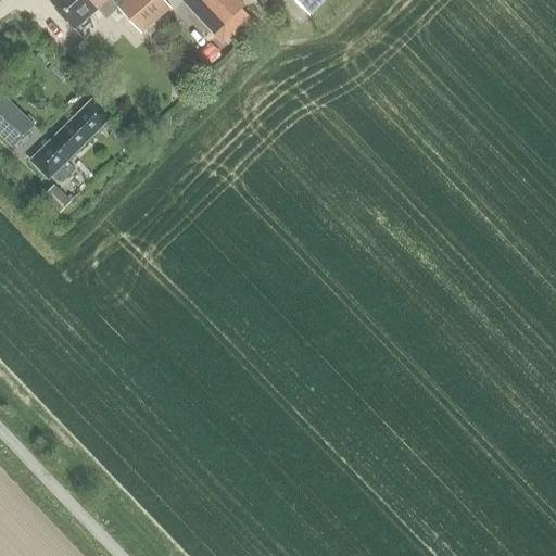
[(171,7),(164,0),(48,0),(74,29),(106,0),(111,0),(141,34),(171,7)]
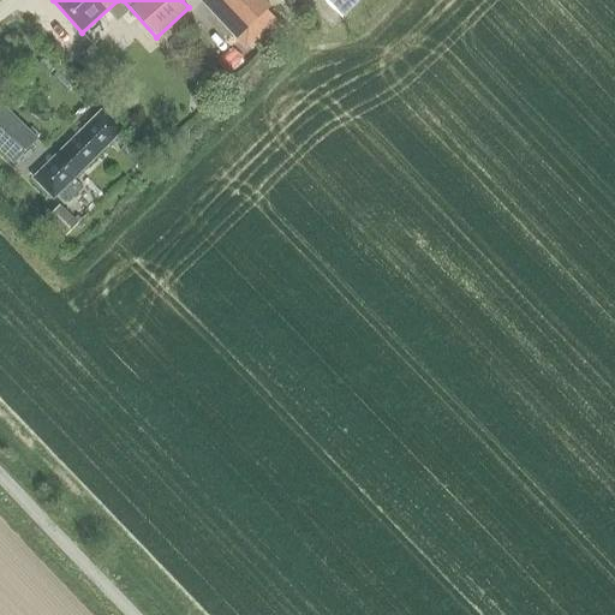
[(264,0),(249,15),(234,0),(206,0),(202,4),(237,40),(278,0),(264,0)]
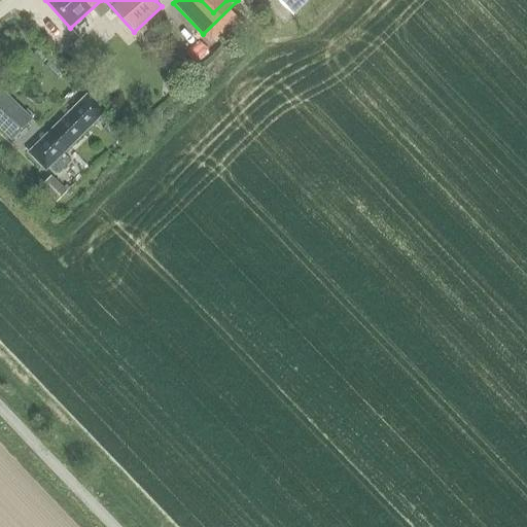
[(32,118),(2,90),(0,91),(0,129),(11,140),(32,118)]
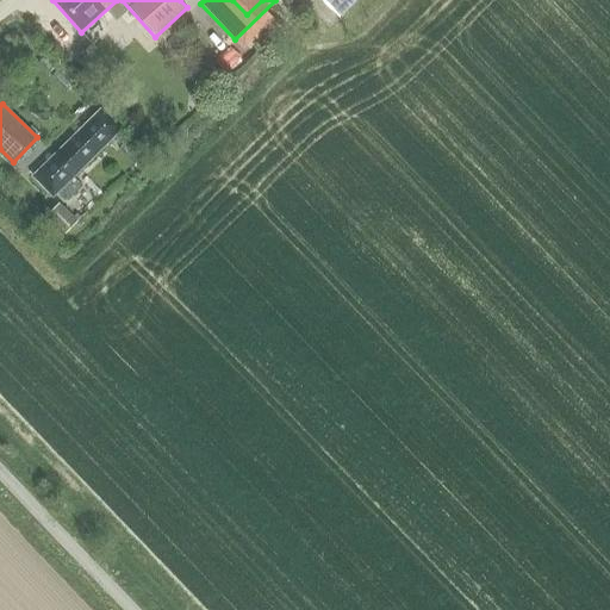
[(54,197),(120,130),(100,110),(33,176),(54,197)]
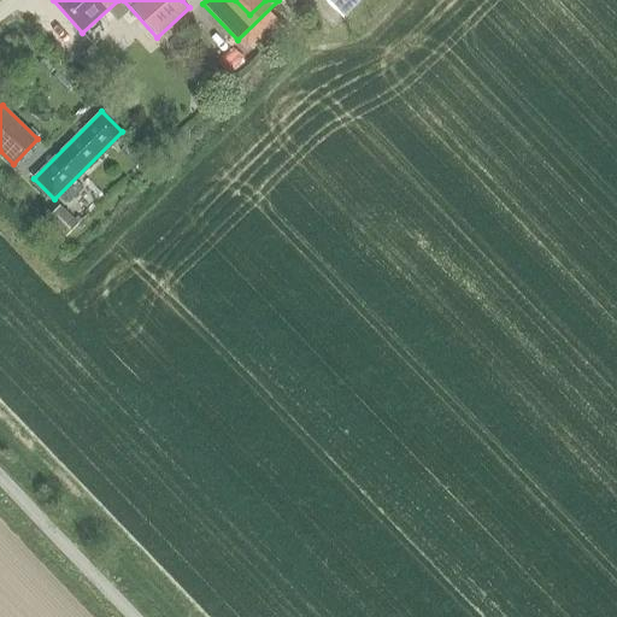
[(65,204),(81,188),(74,180),(57,195),(65,204)]
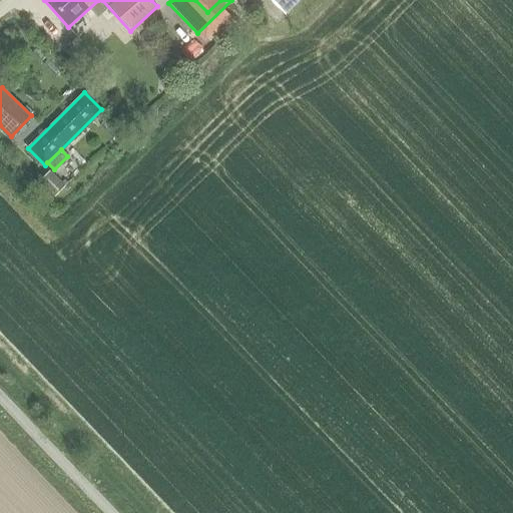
[(65,185),(49,171),(38,182),(54,197),(65,185)]
